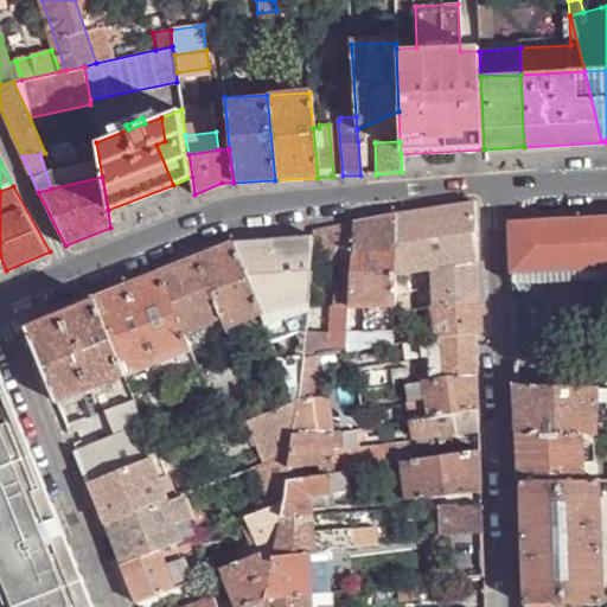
[(478,262),(475,202),(398,213),(397,272),(408,270),(411,270),(433,268),(434,266),(478,262)]
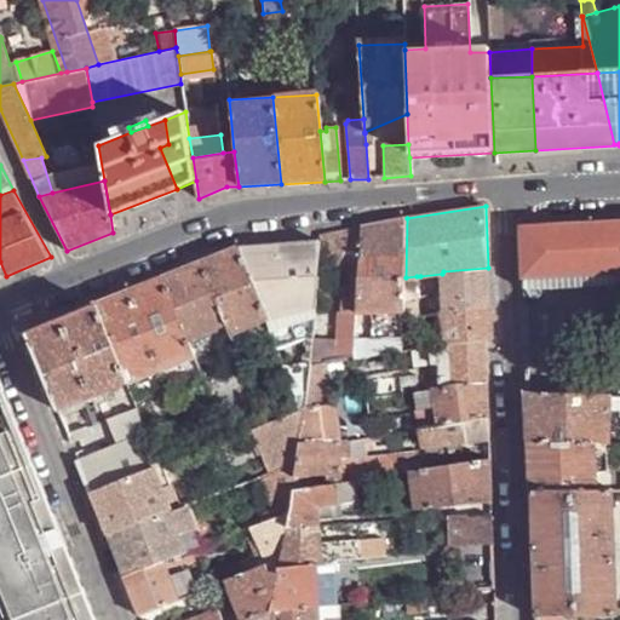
[(407,218),(362,229),(360,310),(377,310),(406,309),(406,298),(406,287),(406,277),(407,218)]
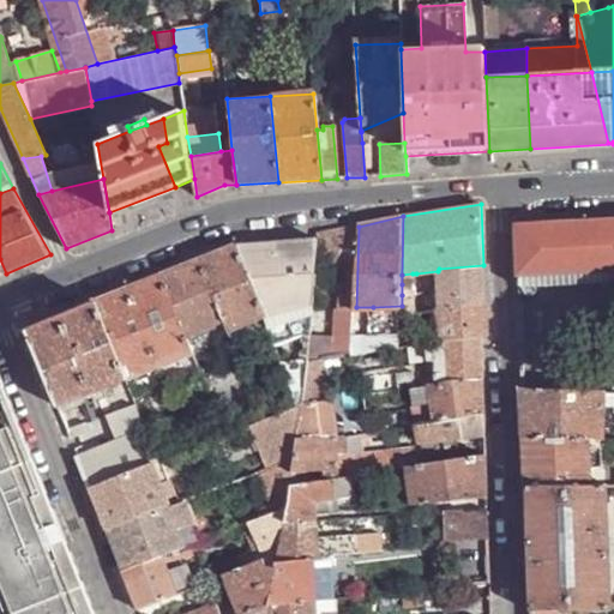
[(613,221),(518,226),(518,275),(613,269),(613,221)]
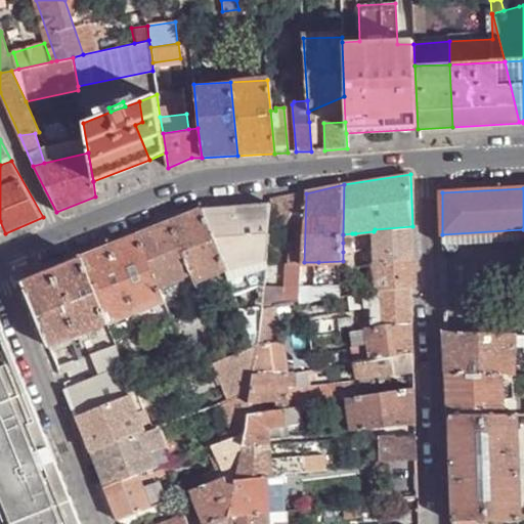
[(271,198),(270,204),(269,234),(292,227),(289,264),(304,262),(306,193),(271,198)]
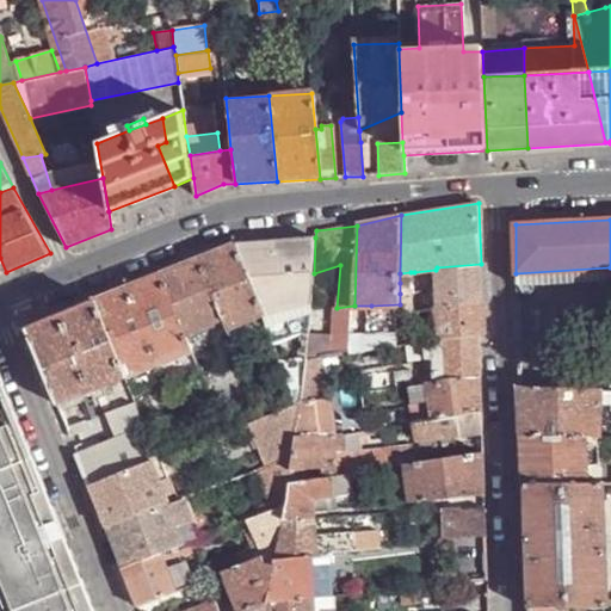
[(314,273),(315,238),(235,245),(264,315),(287,307),(312,301),(314,273)]
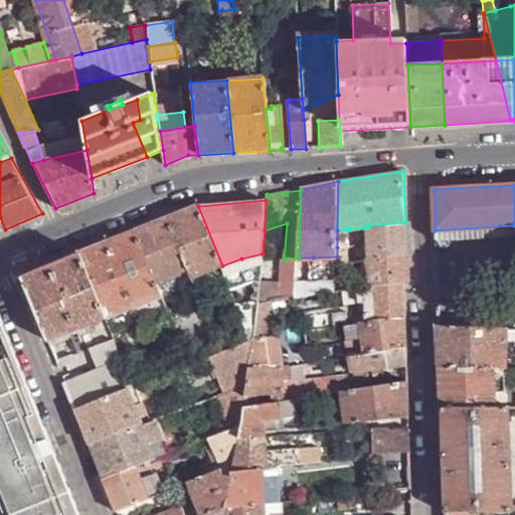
[(198,206),(168,217),(188,269),(192,279),(222,266),(198,206)]
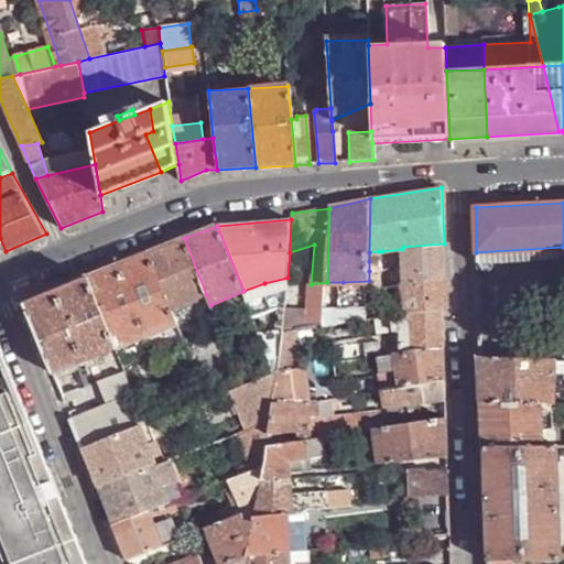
[(206,294),(184,238),(148,252),(171,308),(206,294)]
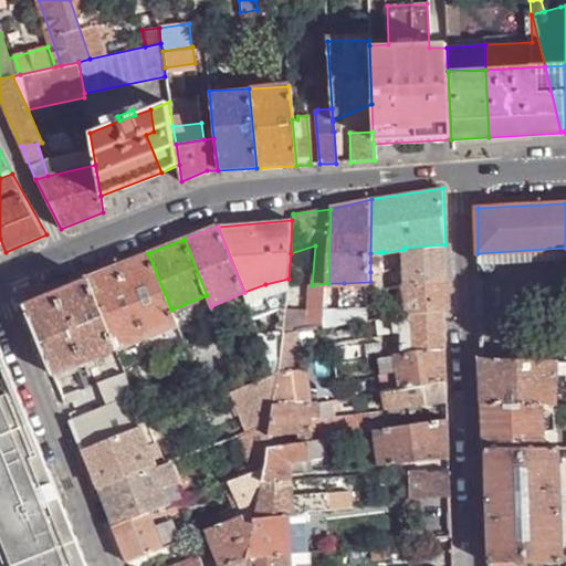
[(405,248),(404,250),(405,286),(447,282),(448,281),(446,244),(405,248)]
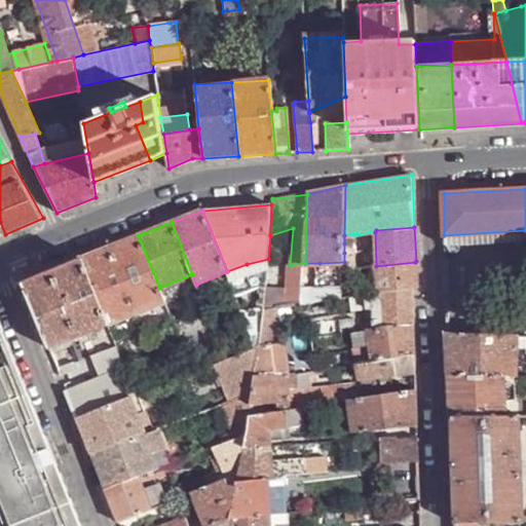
[(525,230),(444,235),(445,246),(525,240),(525,230)]
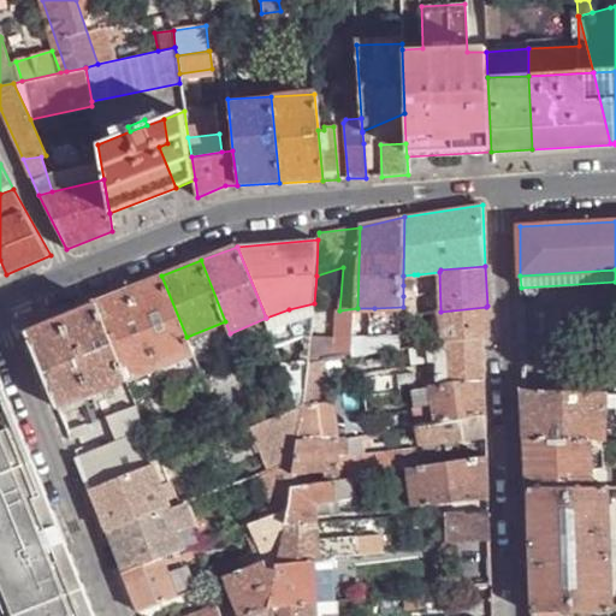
[(414,284),(414,274),(403,276),(403,285),(414,284)]
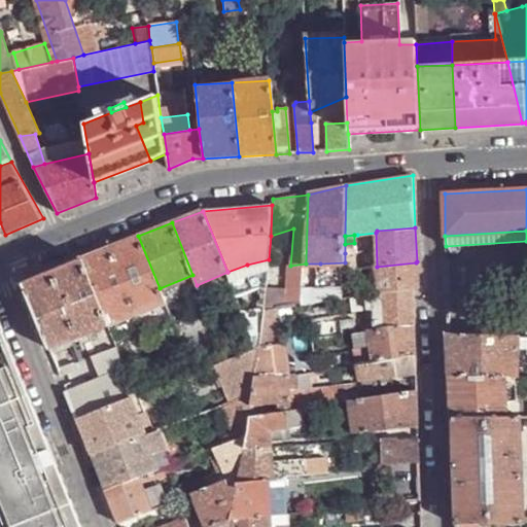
[(345,244),(345,253),(358,250),(357,235),(354,235),(354,243),(345,244)]
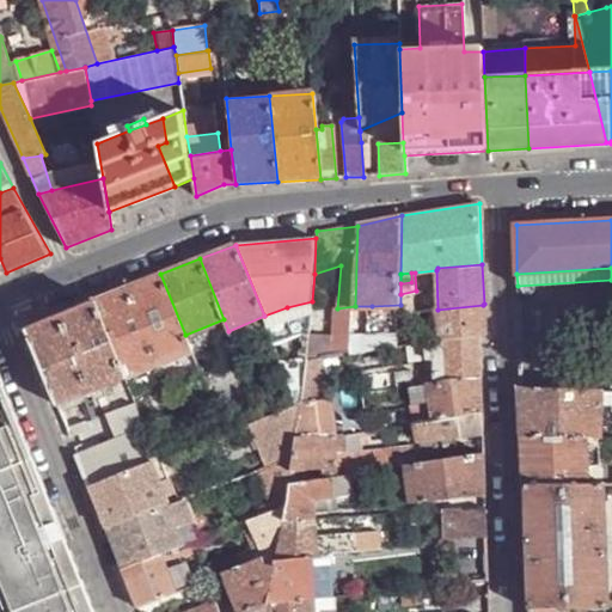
[(185,335),(160,274),(127,288),(95,301),(126,379),(159,366),(193,353),(185,335)]
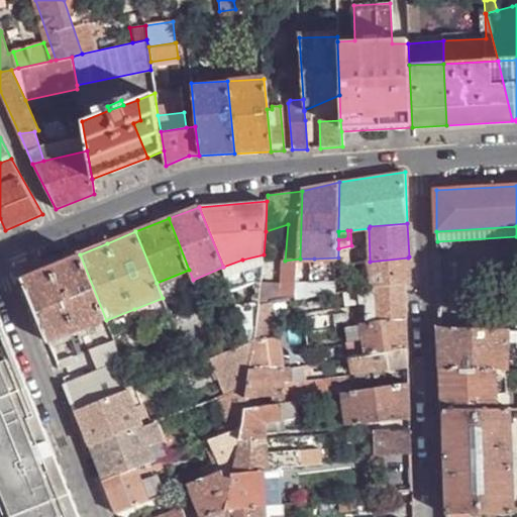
[(351,245),(338,248),(338,257),(338,266),(351,264),(351,245)]
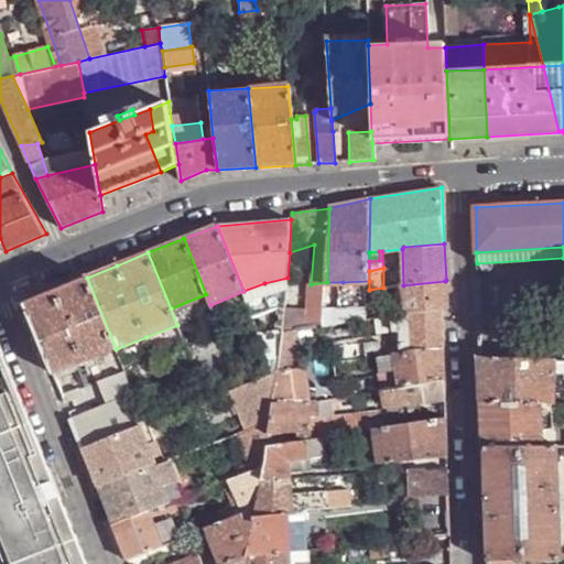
[(116,349),(87,278),(25,302),(54,373),(116,349)]
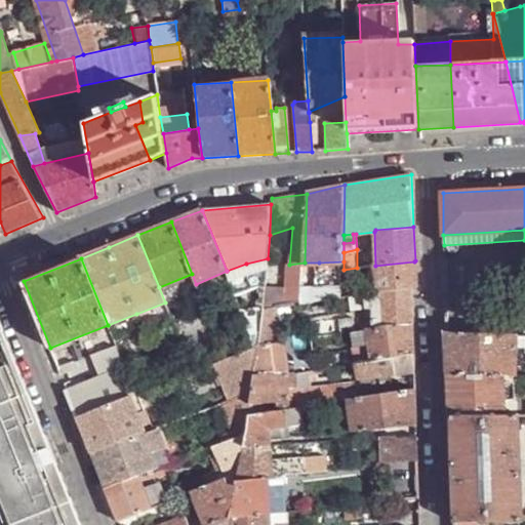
[(265,283),(268,258),(246,264),(227,271),(231,283),(235,294),(265,283)]
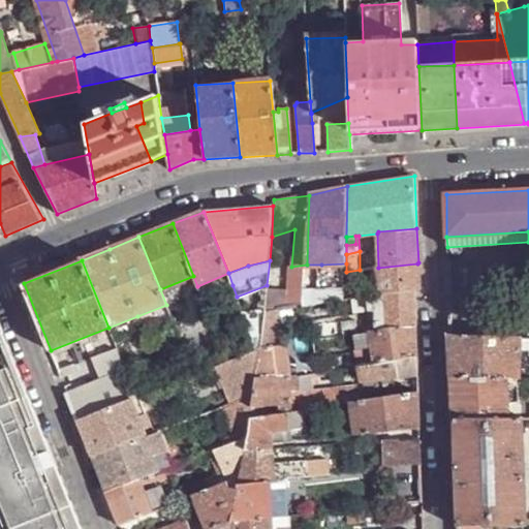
[(419,262),(418,262),(417,263),(378,268),(377,268),(381,287),(382,293),(415,290),(421,290),(419,262)]
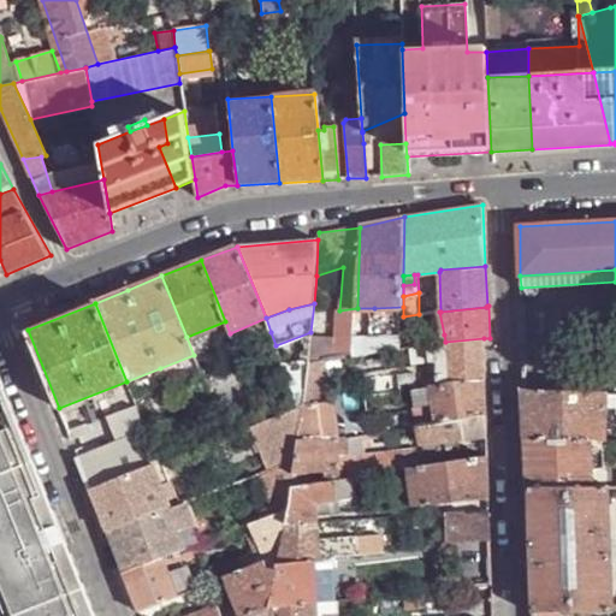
[(403,317),(403,307),(374,308),(373,337),(374,351),(402,347),(403,317)]
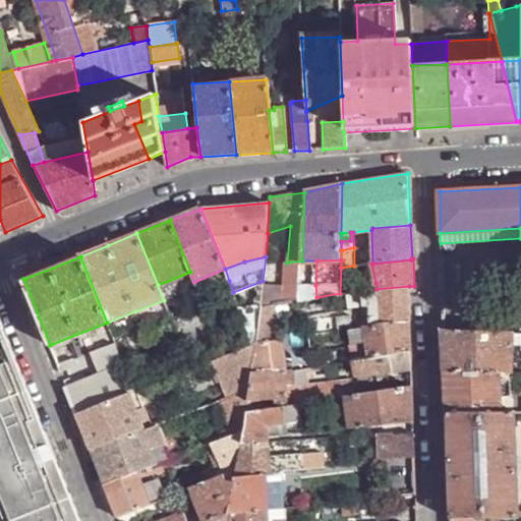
[(285,263),(284,285),(301,286),(301,284),(302,261),(287,263),(285,263)]
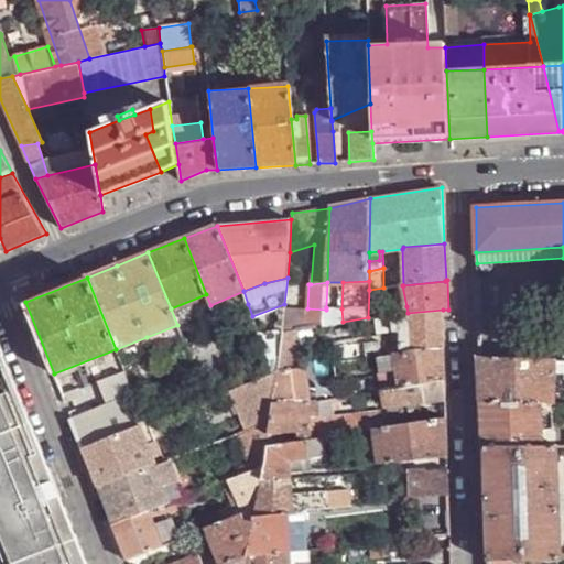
[(243,291),(210,305),(215,317),(248,304),(243,291)]
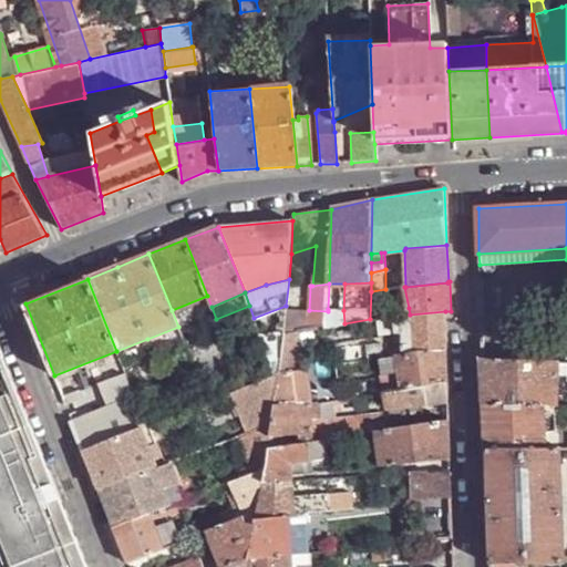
[(344,323),(343,310),(328,309),(328,311),(327,326),(344,323)]
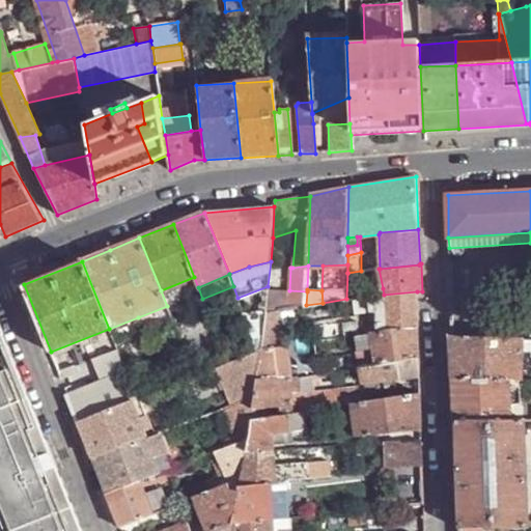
[(306,305),(307,291),(289,290),(288,298),(287,307),(294,306),(306,305)]
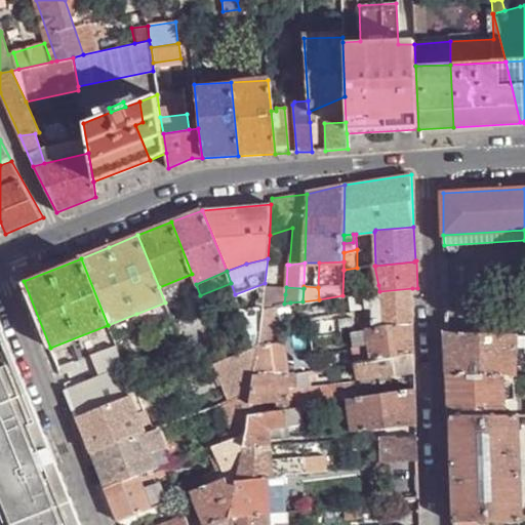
[(412,288),(379,291),(372,292),(366,293),(367,329),(411,324),(411,325),(413,325),(412,288)]
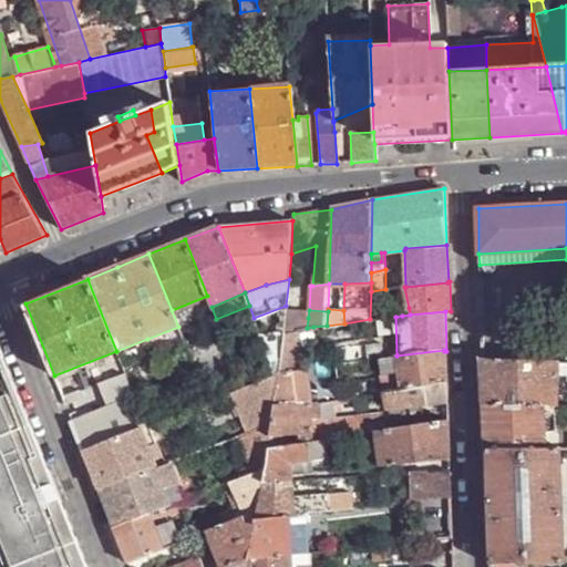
[(308,318),(285,321),(284,331),(302,329),(307,328),(308,318)]
